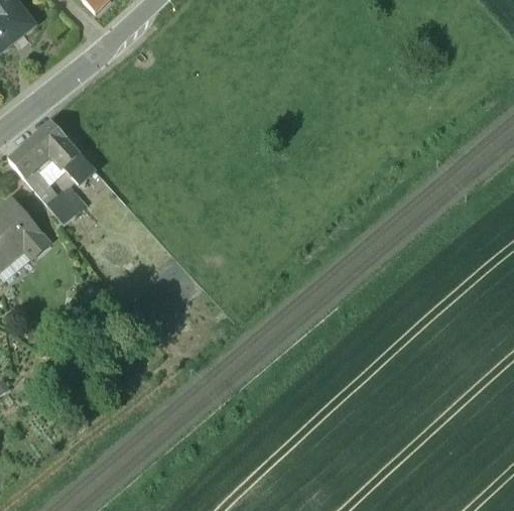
[(0,0),(0,51),(35,24),(15,0),(0,0)]
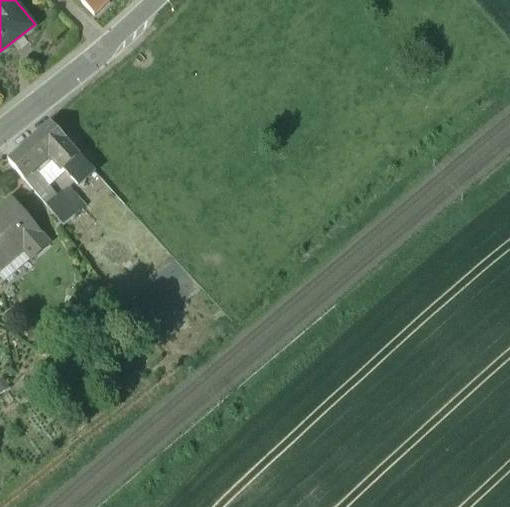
[(83,0),(96,12),(108,0),(83,0)]
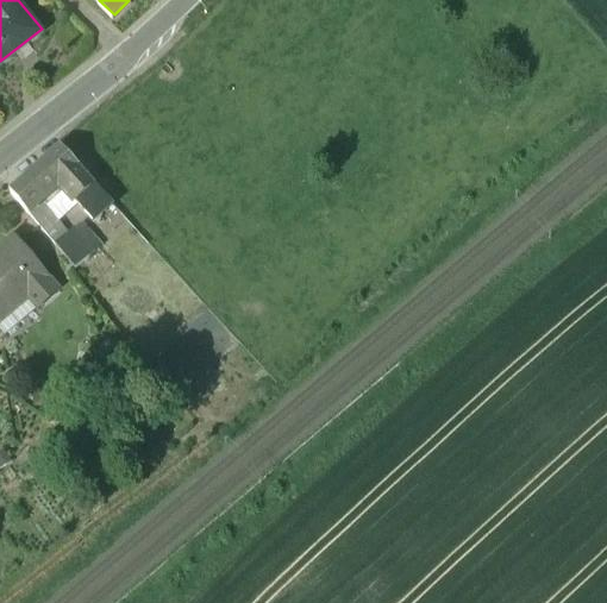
[(62,143),(29,173),(44,190),(51,183),(60,192),(66,186),(77,199),(97,181),(62,143)]
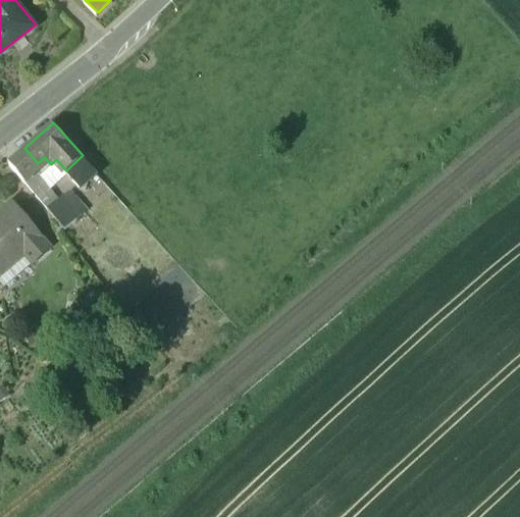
[(38,163),(24,148),(10,160),(22,175),(38,163)]
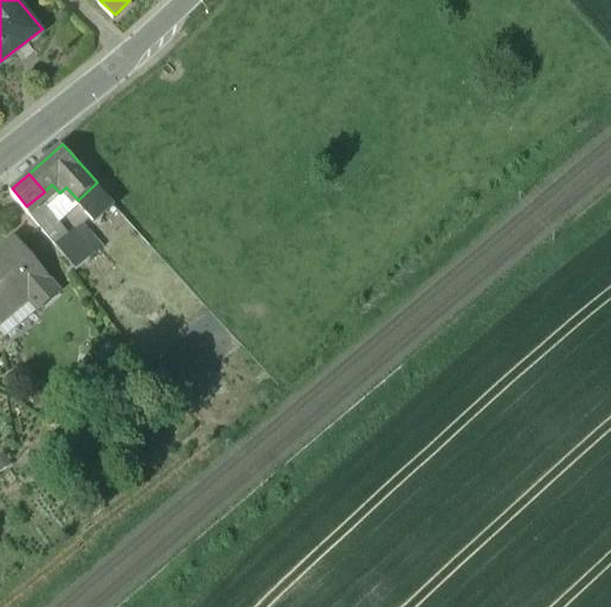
[(97,182),(78,200),(95,218),(114,200),(97,182)]
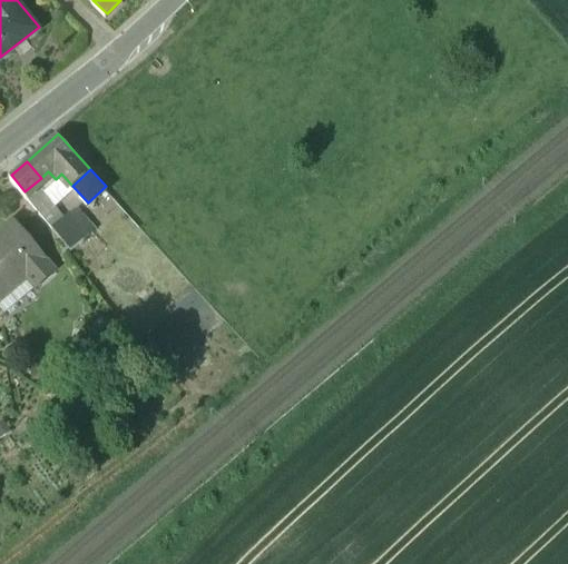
[(71,209),(54,225),(71,247),(90,230),(71,209)]
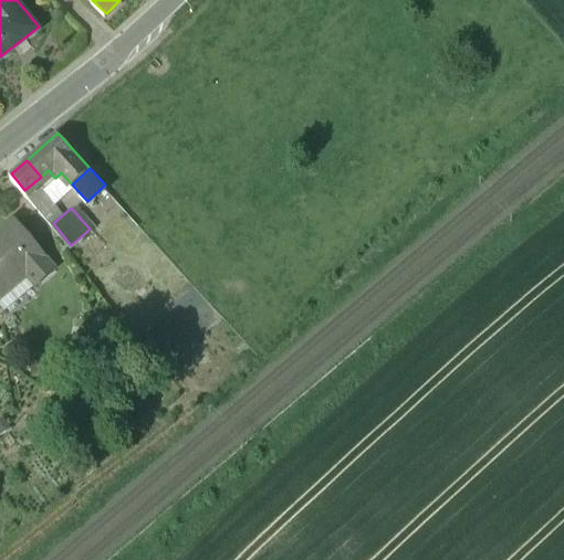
[(13,219),(0,230),(0,292),(28,268),(37,280),(53,265),(13,219)]
